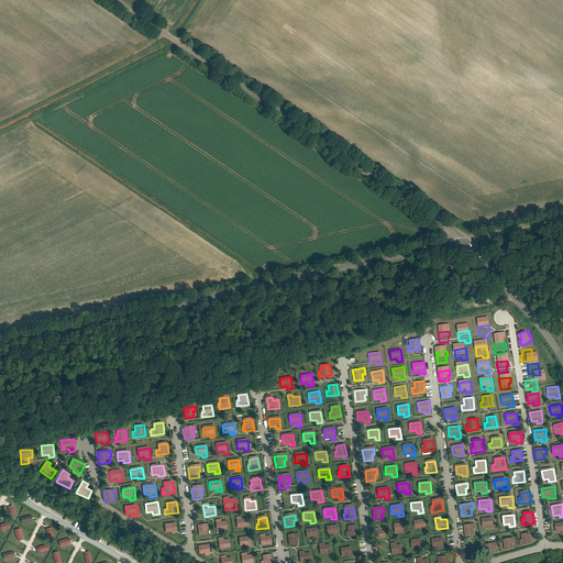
[(494,517),(482,519),(483,528),(489,527),(489,530),(496,529),(494,517)]
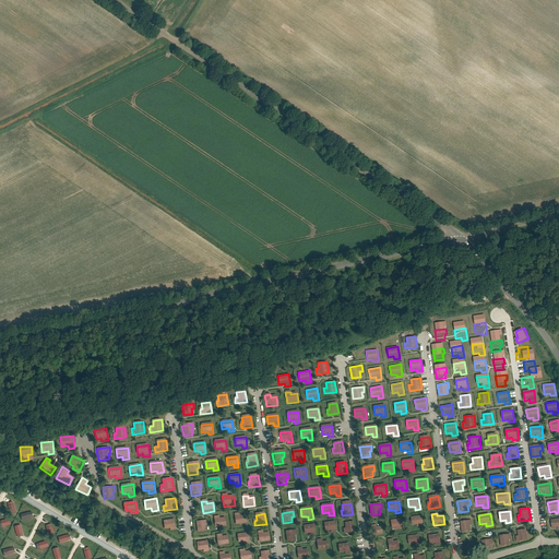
[(235,516),(236,527),(247,525),(246,516),(240,518),(239,515),(235,516)]
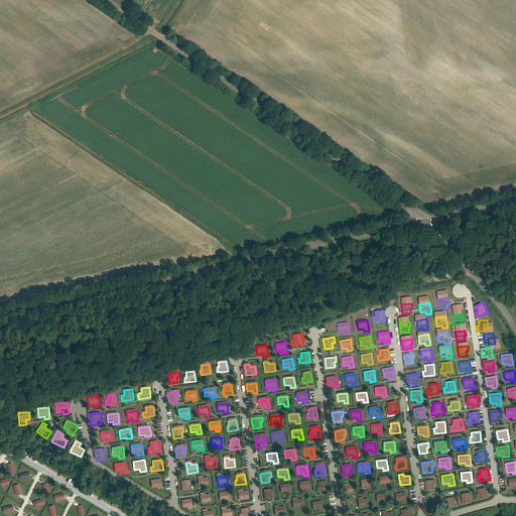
[(389,476),(379,477),(380,485),(386,484),(386,487),(391,486),(389,476)]
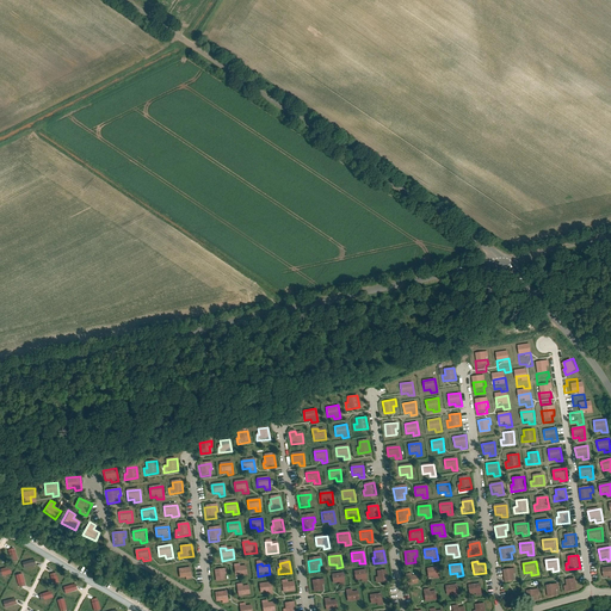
[(234,567),(236,579),(248,576),(247,567),(240,568),(240,566),(234,567)]
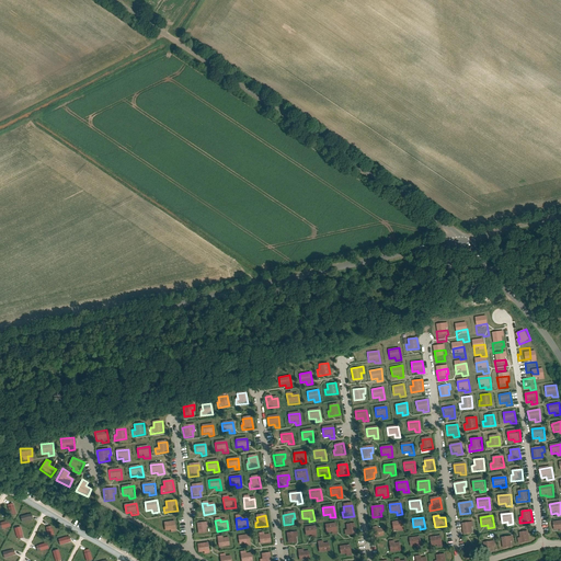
[(176,521),(164,523),(165,531),(172,531),(172,535),(179,534),(176,521)]
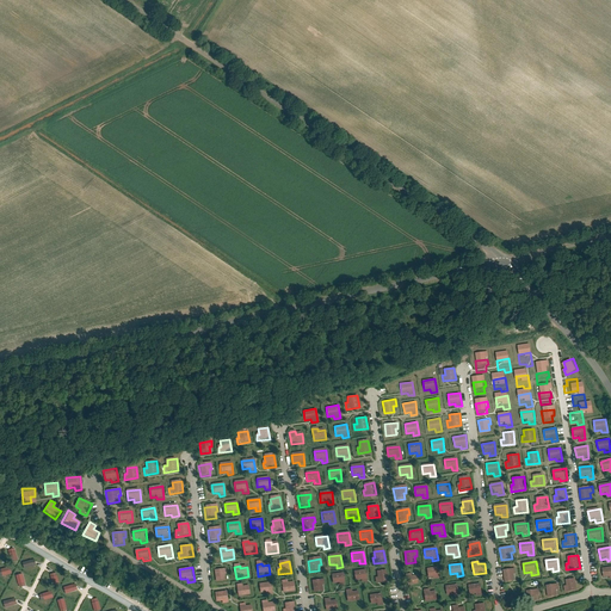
[(438,568),(426,569),(427,579),(434,578),(434,581),(440,580),(438,568)]
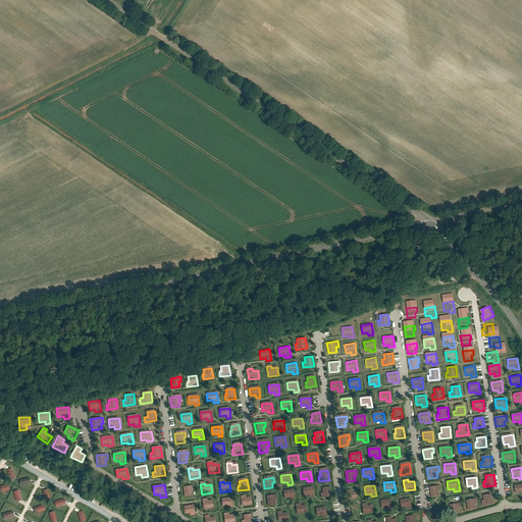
[(440,485),(429,487),(431,498),(439,497),(439,491),(441,490),(440,485)]
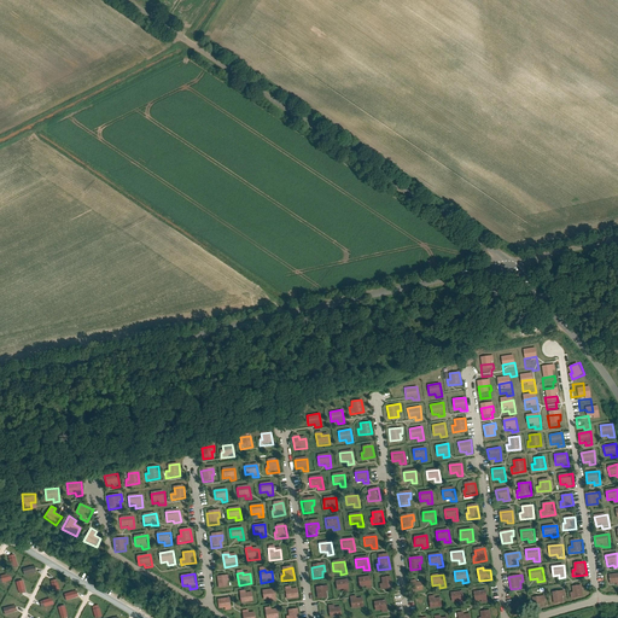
[(228,577),(216,578),(217,590),(227,589),(227,583),(229,582),(228,577)]
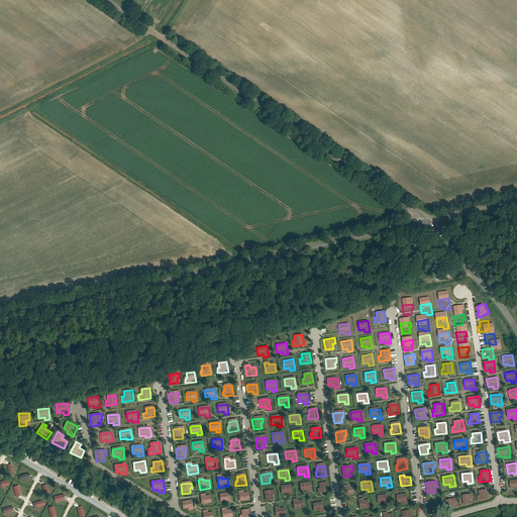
[(328,493),(327,483),(319,484),(320,489),(318,489),(318,494),(328,493)]
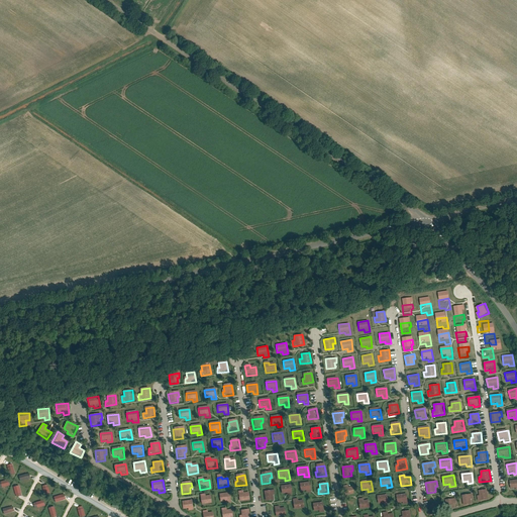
[(310,484),(300,485),(300,492),(306,492),(307,495),(311,494),(310,484)]
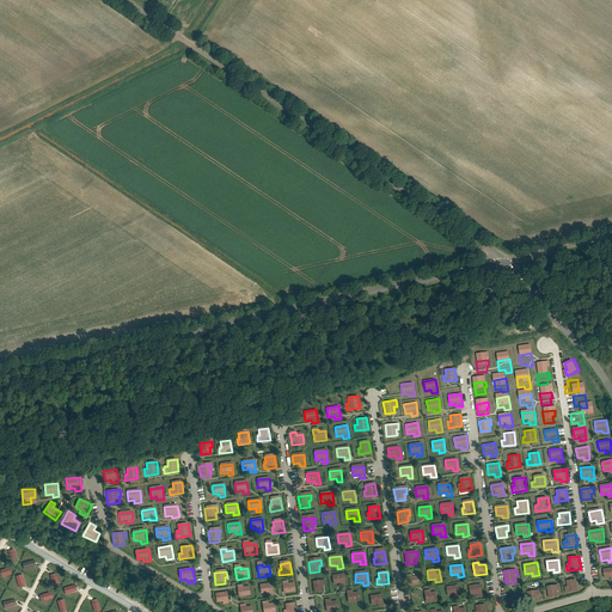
[(405,575),(407,587),(418,586),(417,576),(411,576),(410,574),(405,575)]
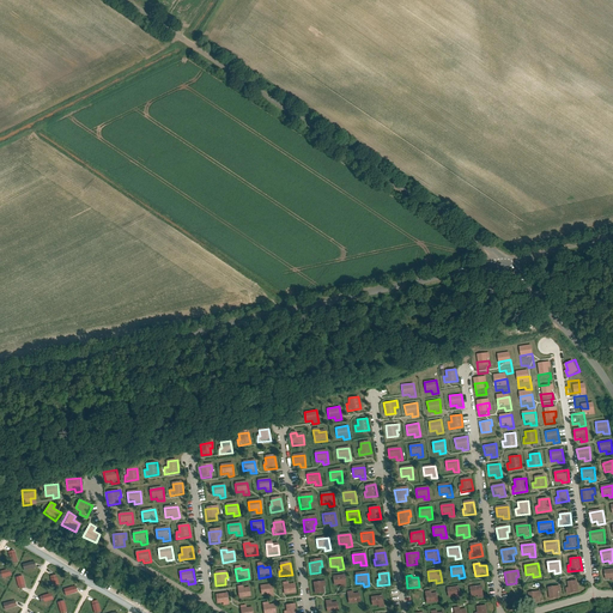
[(345,576),(333,577),(334,586),(340,584),(341,588),(346,588),(345,576)]
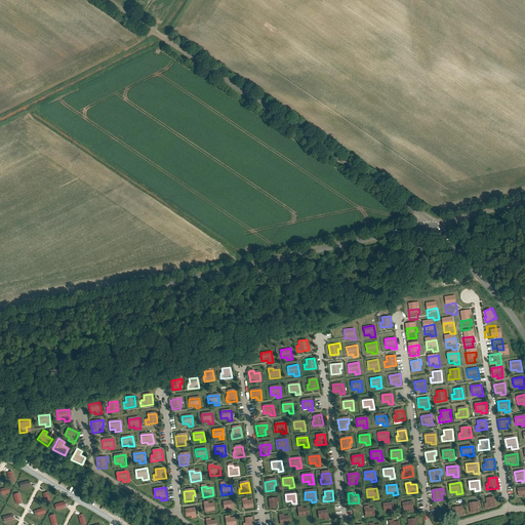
[(487,503),(484,503),(485,510),(497,508),(495,496),(486,498),(487,503)]
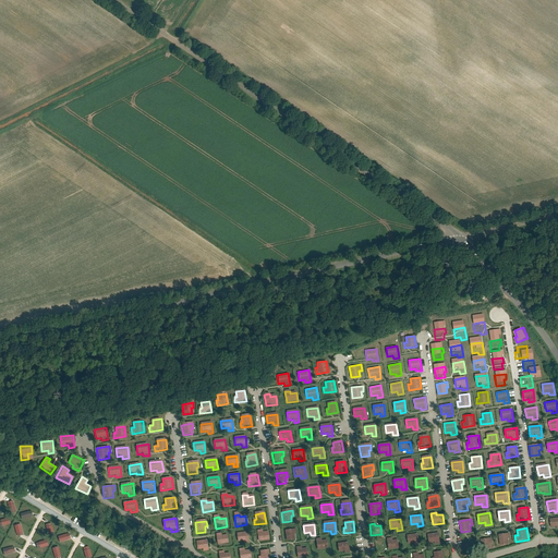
[(295,529),(284,531),(287,542),(295,541),(294,534),(296,534),(295,529)]
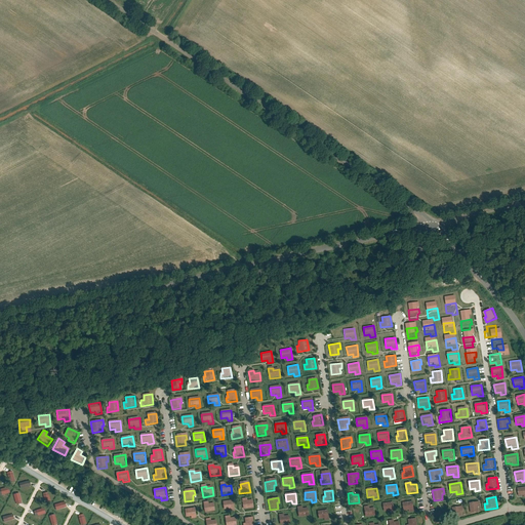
[(243,506),(244,512),(254,510),(253,501),(248,502),(247,500),(242,500),(243,506)]
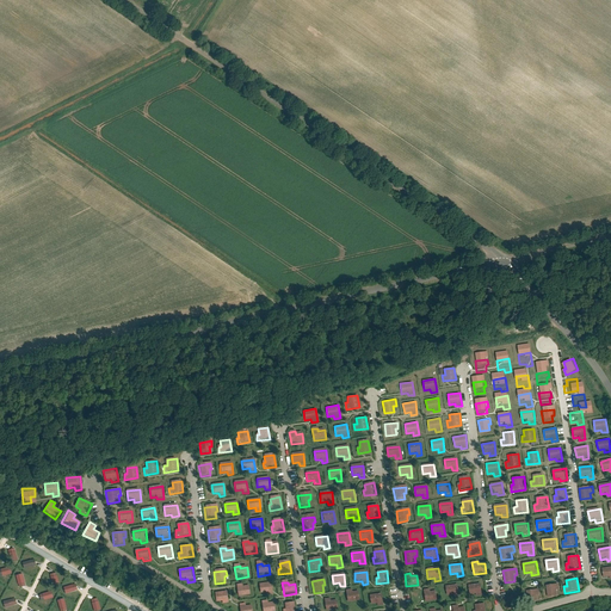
[(560,582),(544,585),(547,598),(559,597),(557,590),(561,588),(560,582)]
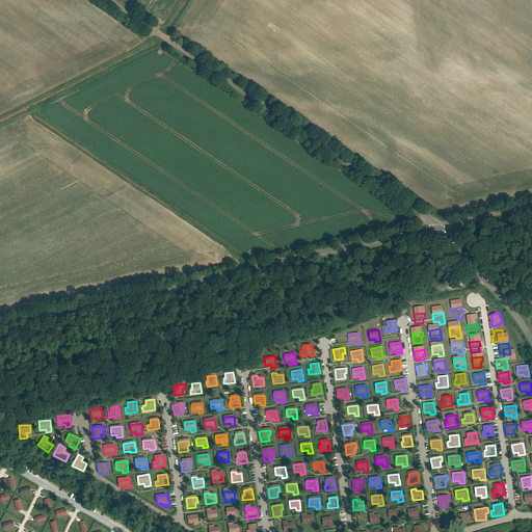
[(237,508),(227,509),(227,516),(233,516),(233,520),(238,519),(238,514),(237,508)]
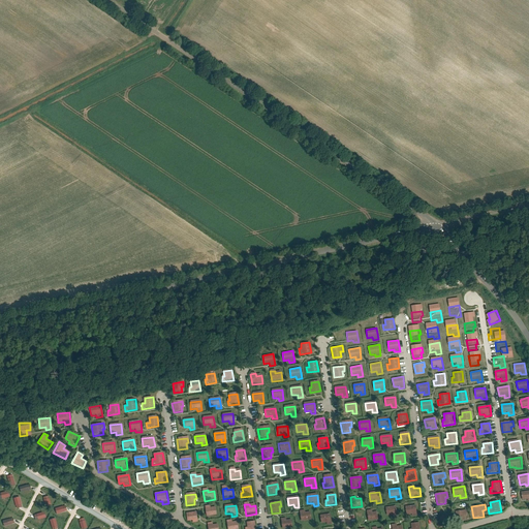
[(416,506),(406,507),(407,515),(412,514),(413,517),(417,517),(416,506)]
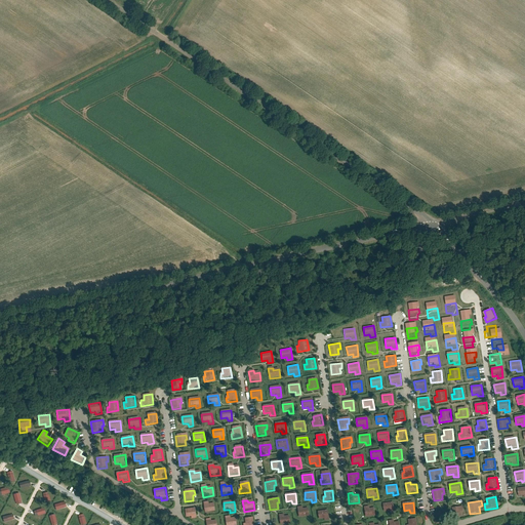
[(203,503),(205,515),(215,513),(214,505),(208,506),(208,503),(203,503)]
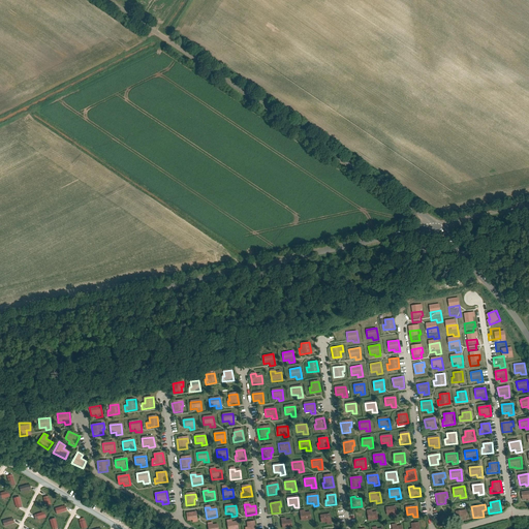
[(396,507),(385,508),(386,516),(393,515),(393,518),(398,518),(396,507)]
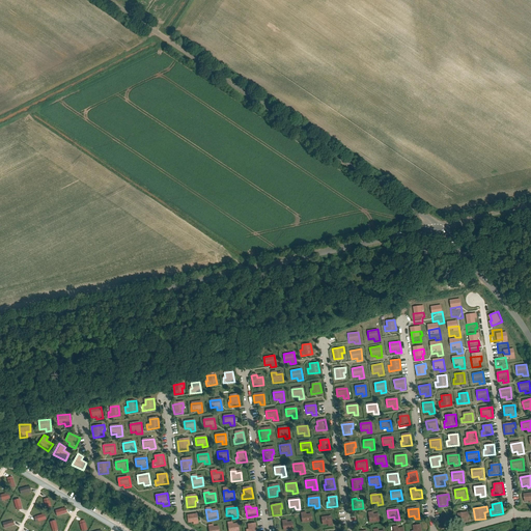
[(368,512),(370,523),(381,522),(380,513),(373,514),(373,511),(368,512)]
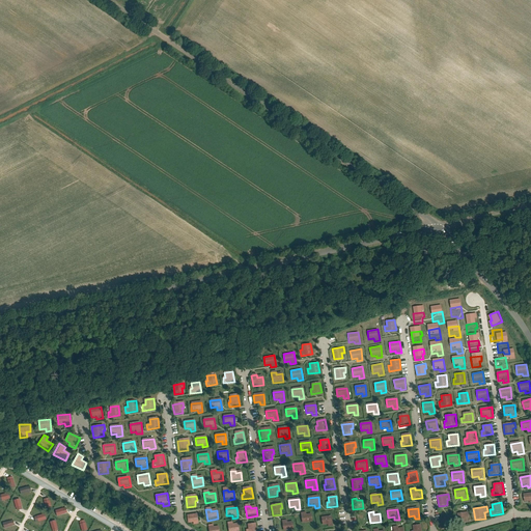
[(469,511),(457,513),(459,526),(469,525),(468,518),(470,516),(469,511)]
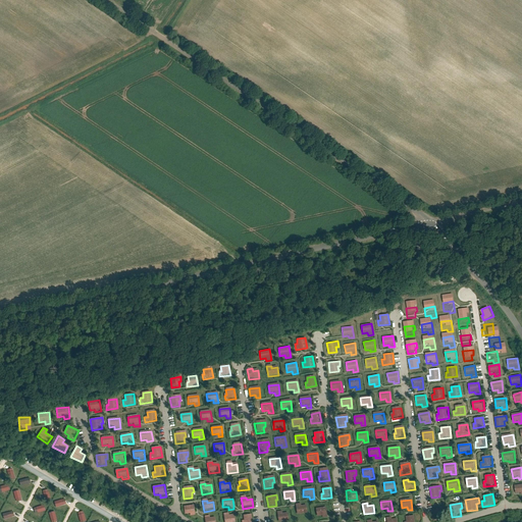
[(296,504),(297,515),(307,513),(306,505),(301,506),(301,504),(296,504)]
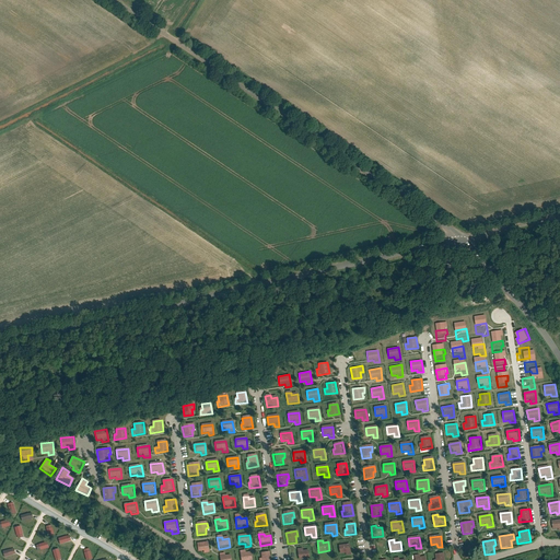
[(208,544),(197,545),(197,552),(203,551),(205,555),(209,555),(208,544)]
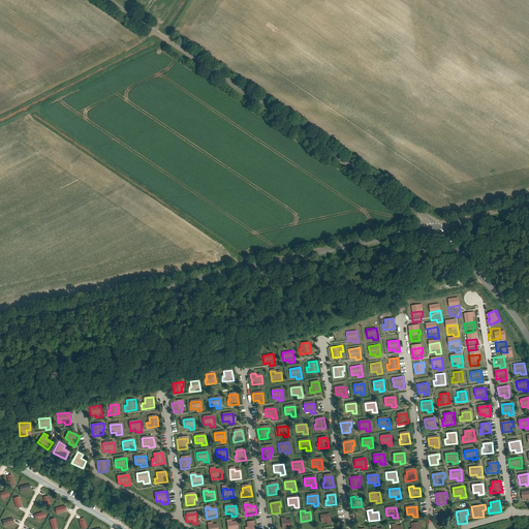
[(331,514),(321,515),(321,523),(328,522),(328,525),(333,524),(331,514)]
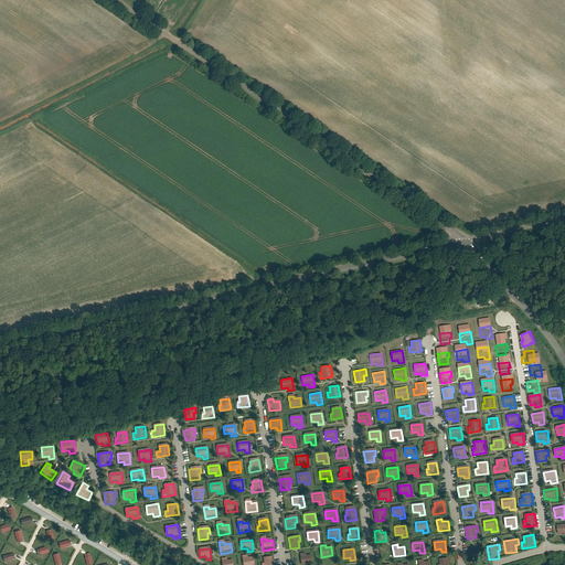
[(481,550),(469,552),(470,563),(479,562),(479,556),(482,555),(481,550)]
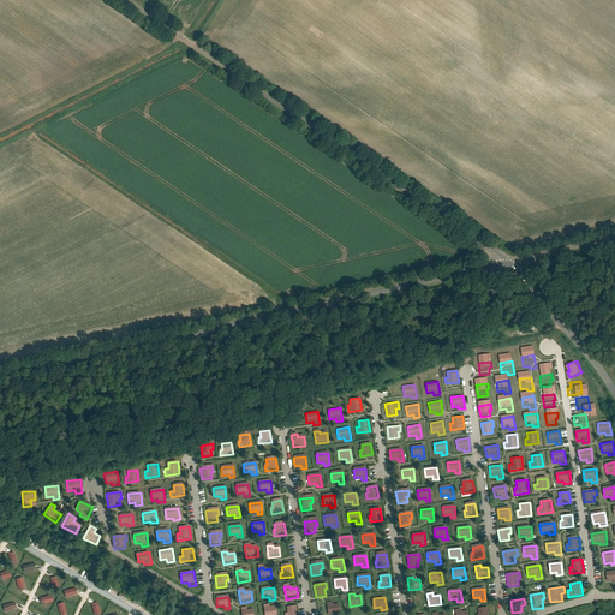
[(327,603),(328,614),(340,614),(339,604),(333,604),(333,602),(327,603)]
